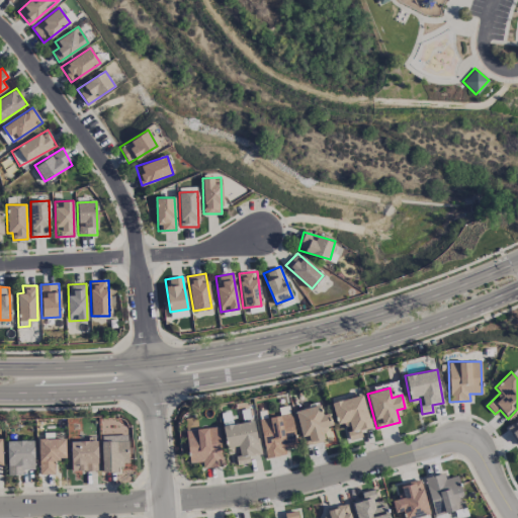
[(337,426),(346,424),(350,439),(362,436),(360,430),(371,427),(362,395),(331,403),(337,426)]
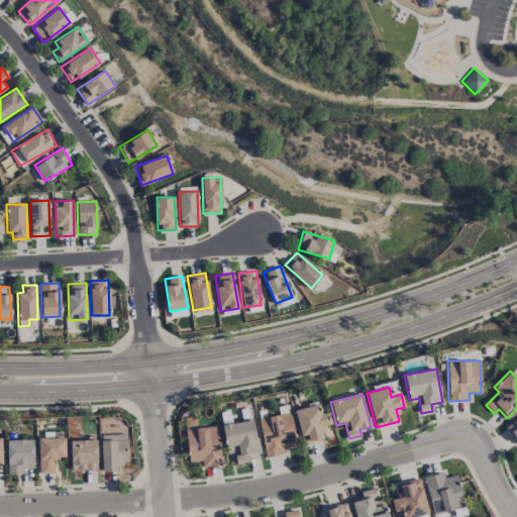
[(301,436),(307,434),(310,443),(325,439),(322,426),(331,424),(328,411),(321,413),(318,404),(294,410),(301,436)]
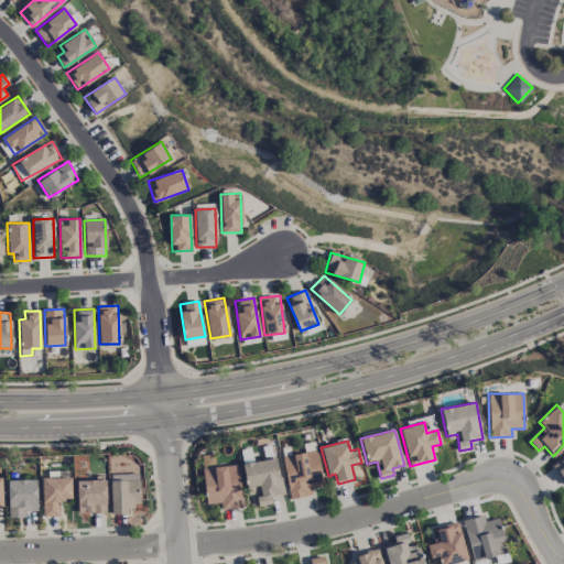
[(289,496),(323,490),(316,449),(282,455),(289,496)]
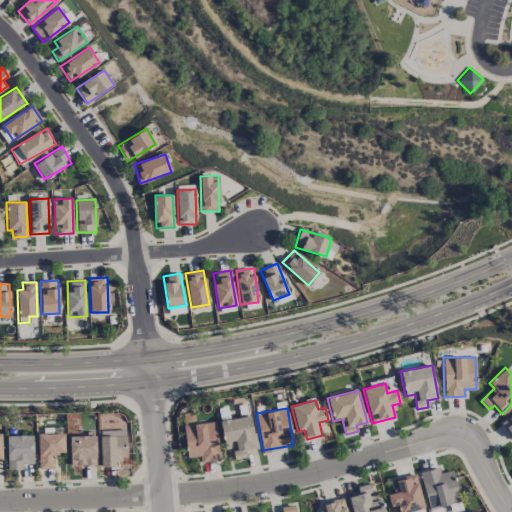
[(220,420),(224,443),(233,441),(236,459),(247,457),(246,450),(257,448),(251,415),(220,420)]
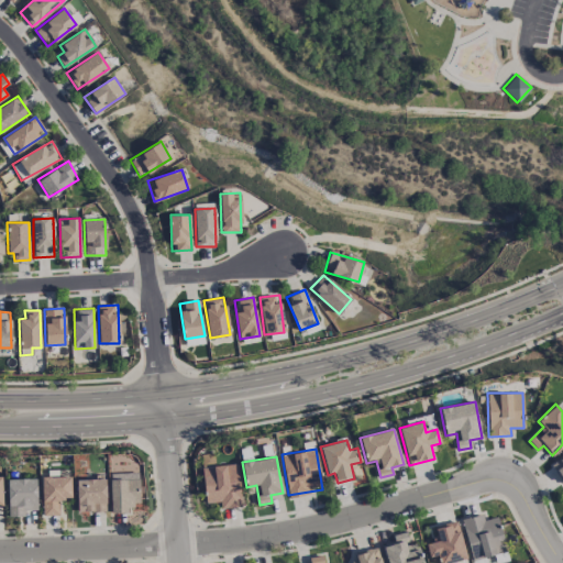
[(206,504),(220,501),(221,508),(241,506),(235,463),(201,467),(206,504)]
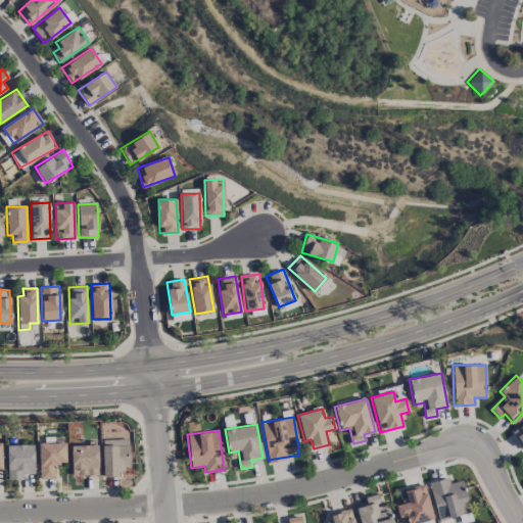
[(128,438),(101,439),(103,477),(122,476),(122,467),(129,467),(128,438)]
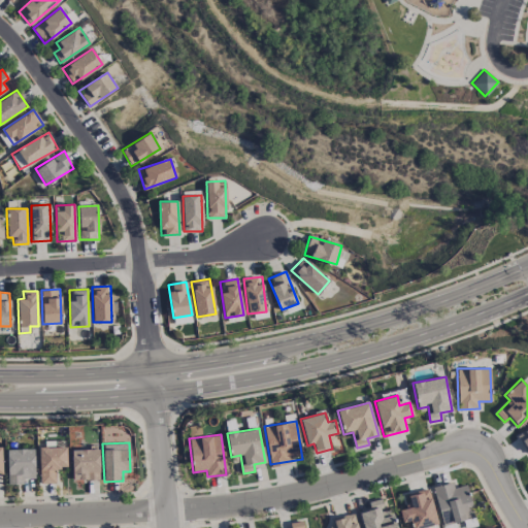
[(66,447),(38,447),(39,484),(56,483),(55,468),(66,468),(66,447)]
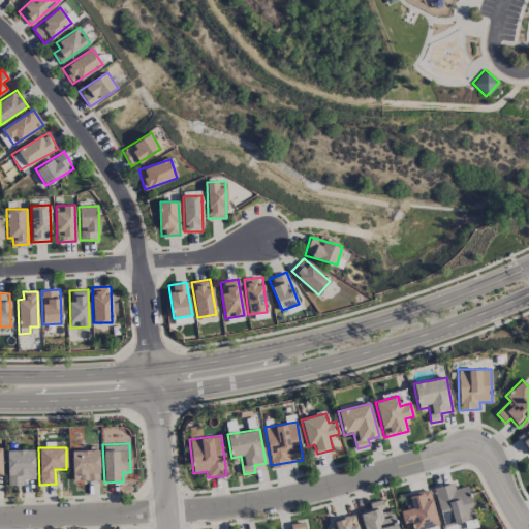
[(6,449),(7,486),(23,485),(22,479),(34,478),(34,449),(6,449)]
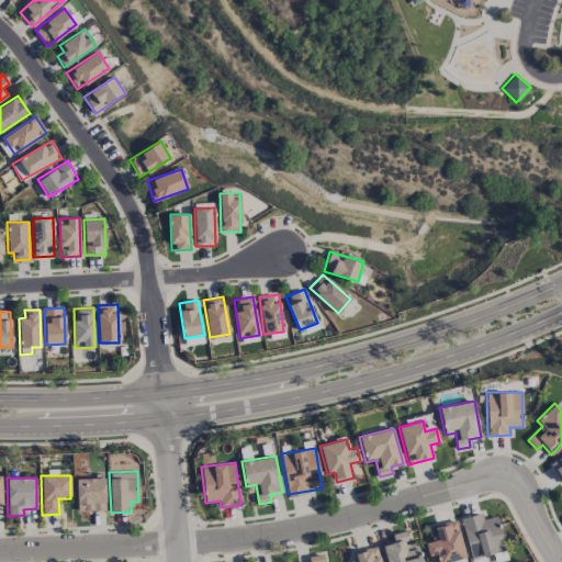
[(105,510),(105,478),(76,479),(77,510),(105,510)]
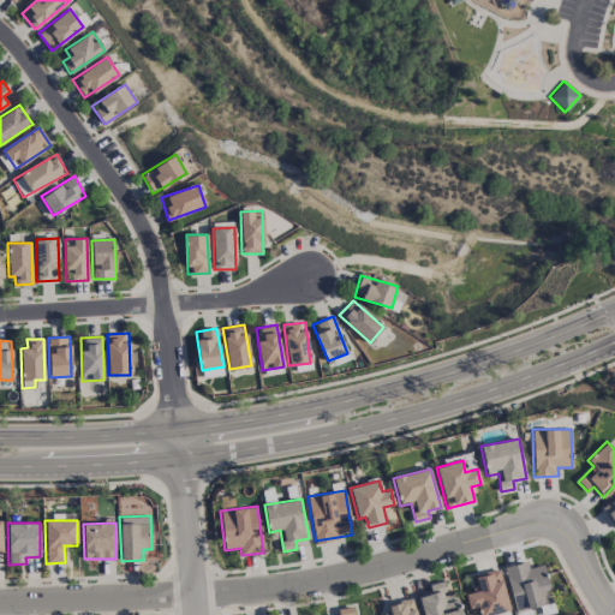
[(503,567),(515,611),(554,601),(543,563),(529,568),(526,561),(503,567)]
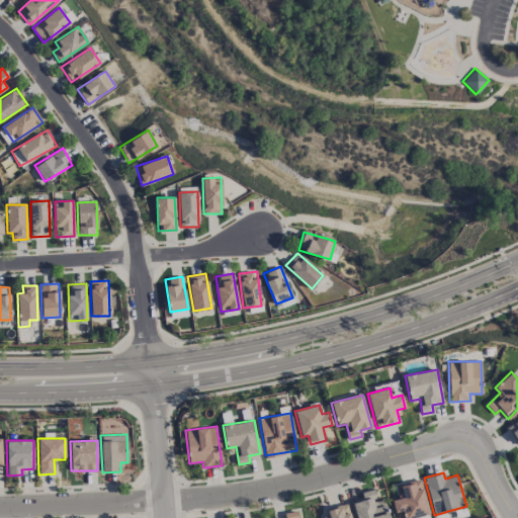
[(395,512),(402,510),(404,517),(411,517),(429,514),(421,480),(398,485),(401,498),(392,500),(395,512)]
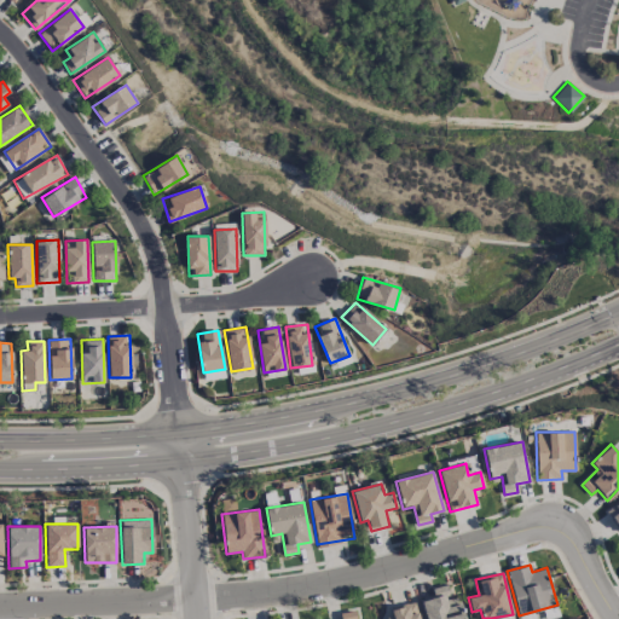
[(421,601),(426,618),(466,618),(460,596),(451,599),(447,584),(432,588),(434,597),(421,601)]
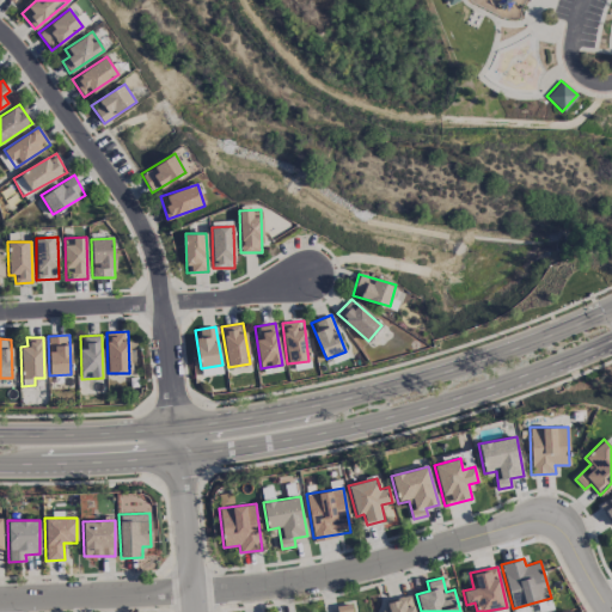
[(414,611),(409,594),(385,601),(387,611),(414,611)]
